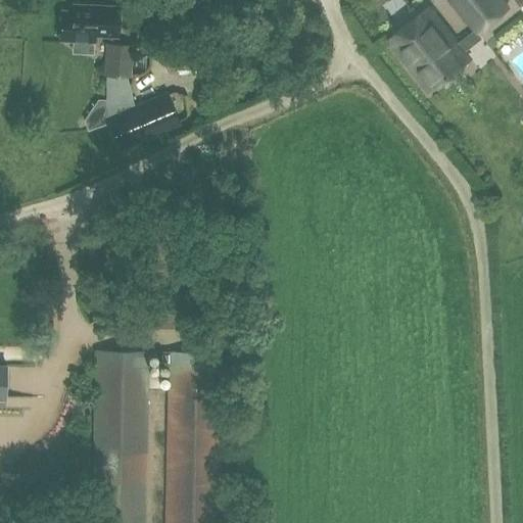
[(446,0),(476,35),(511,7),(505,0),(446,0)]
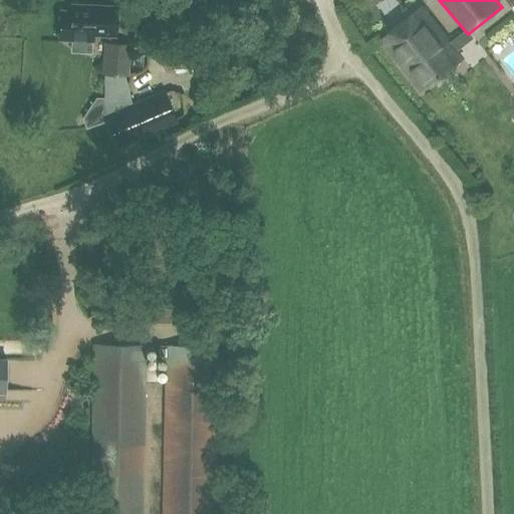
[(113,35),(115,8),(71,6),(71,11),(60,11),(59,39),(92,40),(92,34),(113,35)]
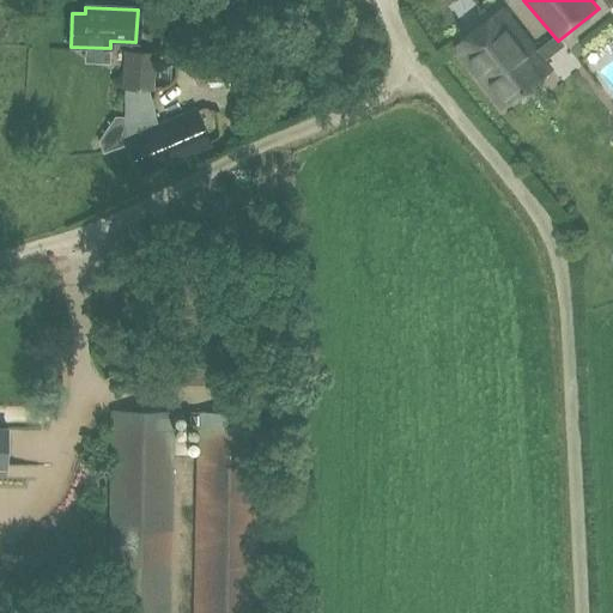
[(550,70),(502,8),(454,47),(502,107),(550,70)]
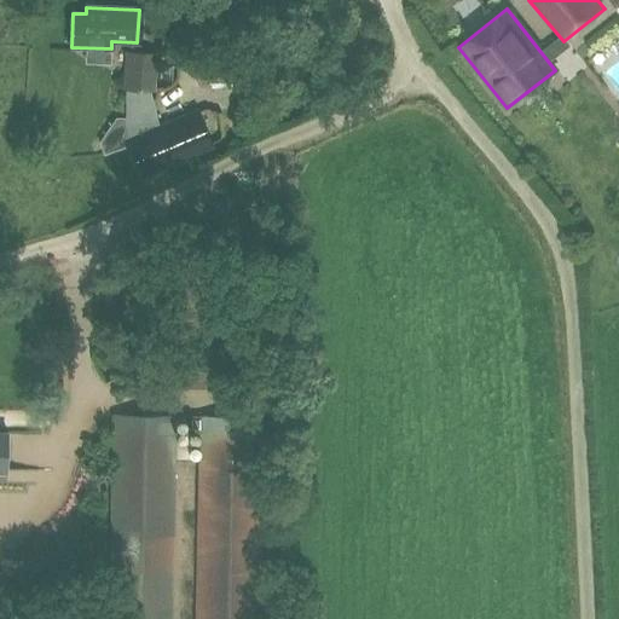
[(217,41),(218,81),(239,80),(238,40),(217,41)]
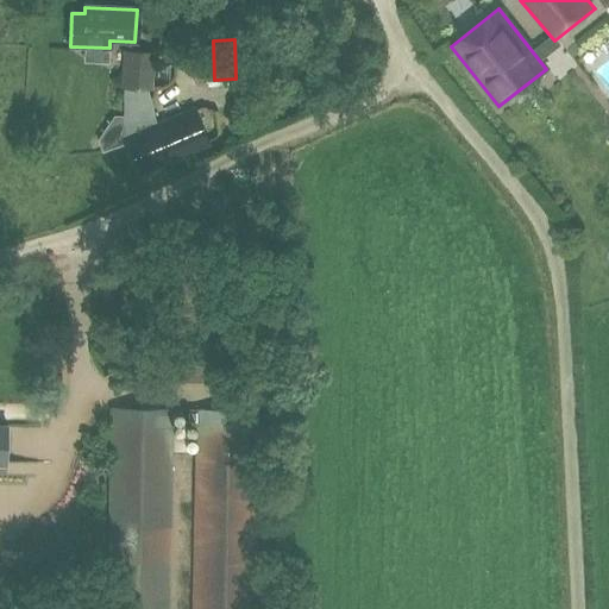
[(145,85),(150,86),(152,50),(124,50),(123,85),(145,85)]
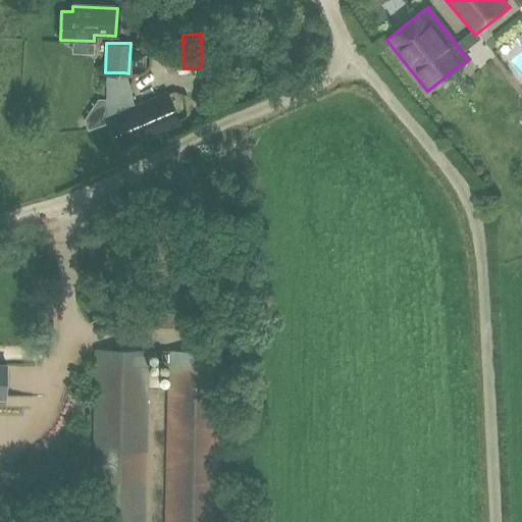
[(124,72),(105,72),(105,98),(97,97),(83,117),(88,128),(106,121),(104,117),(133,105),(124,72)]
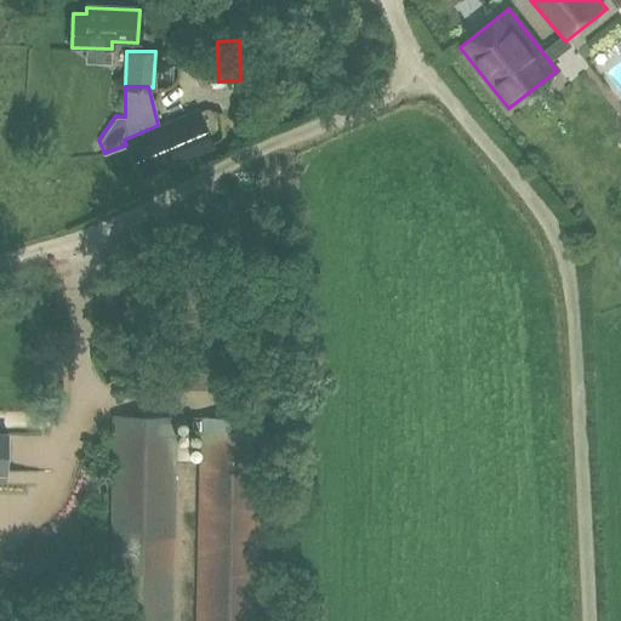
[(215,147),(197,108),(158,125),(124,140),(126,144),(142,178),(215,147)]
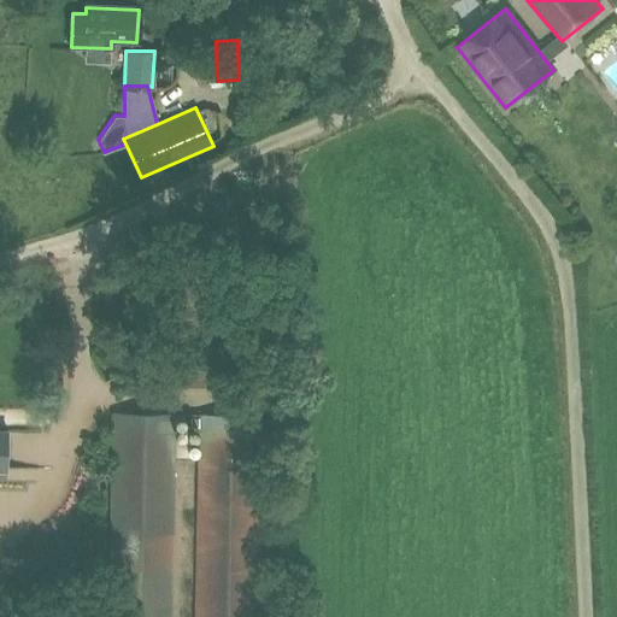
[(205,347),(157,347),(156,386),(204,387),(205,347)]
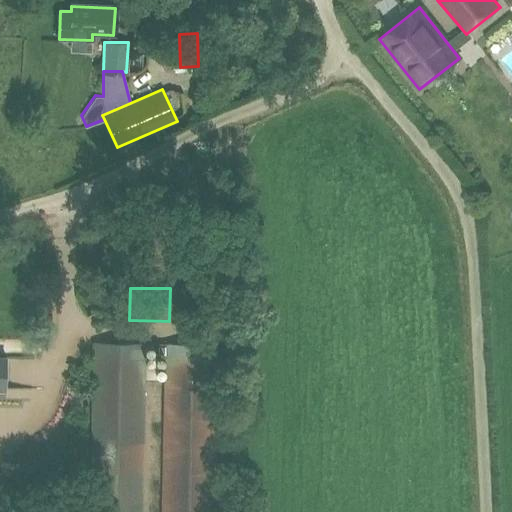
[(140,511),(144,343),(92,342),(89,511),(140,511)]
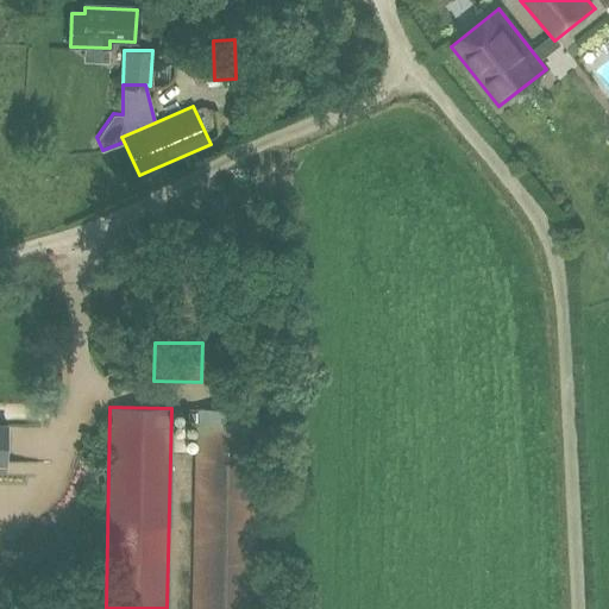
[(198,408),(193,608),(252,608),(257,410),(198,408)]
